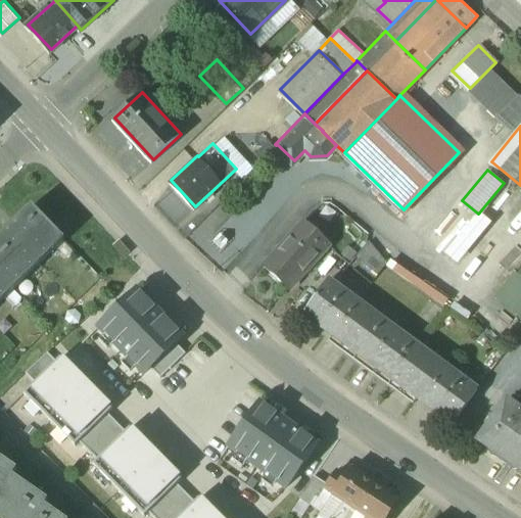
[(33,202),(0,233),(0,298),(65,235),(33,202)]
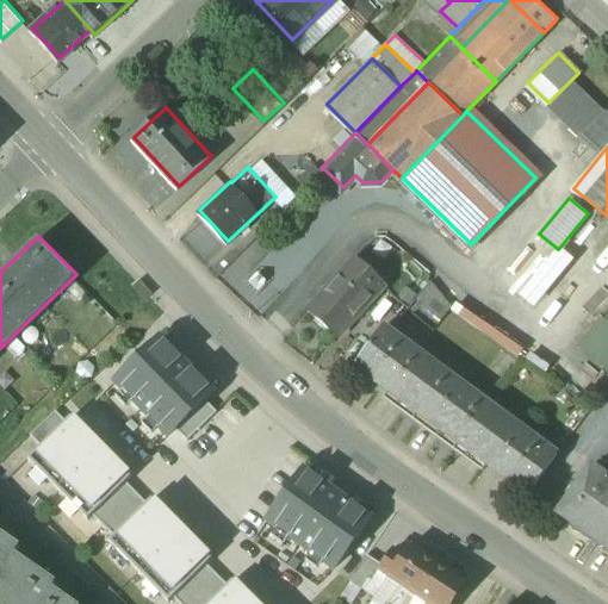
[(522,293),(534,304),(572,259),(559,248),(558,249),(522,293)]
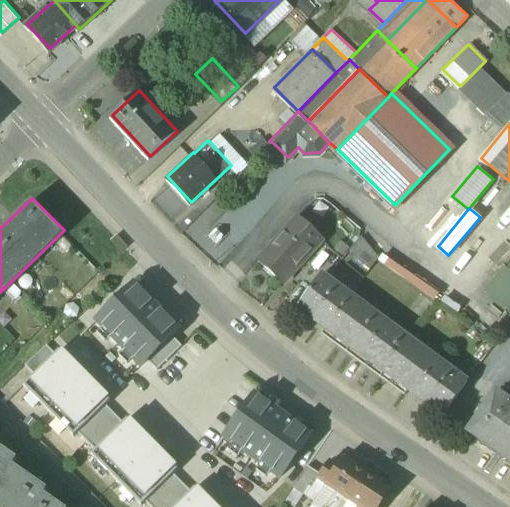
[(299,214),(260,258),(284,279),(322,237),(323,236),(300,216),(299,214)]
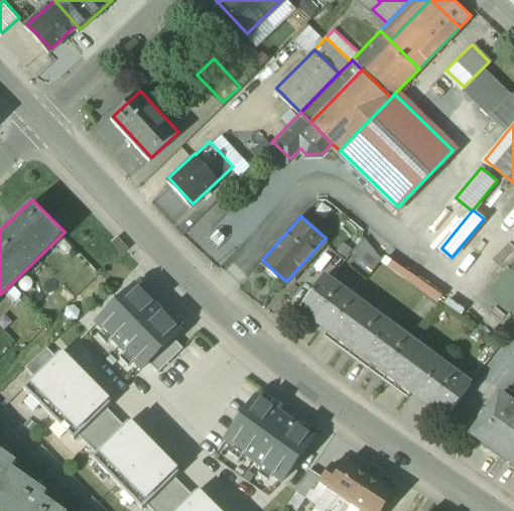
[(513,266),(494,293),(513,307),(513,266)]
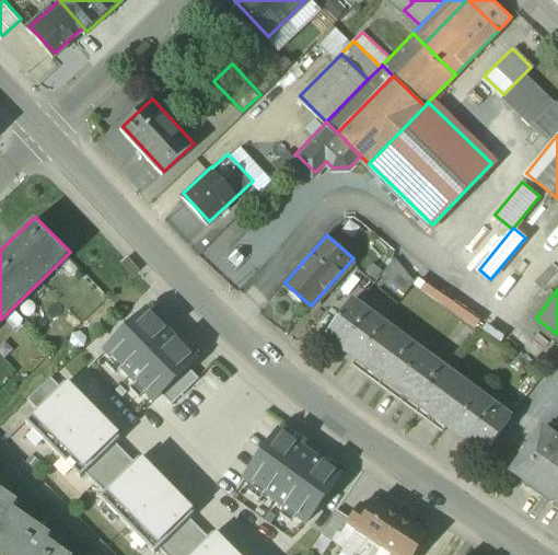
[(450,423),(455,427),(479,394),(351,300),(327,334),(359,357),(353,363),(444,430),(450,423)]
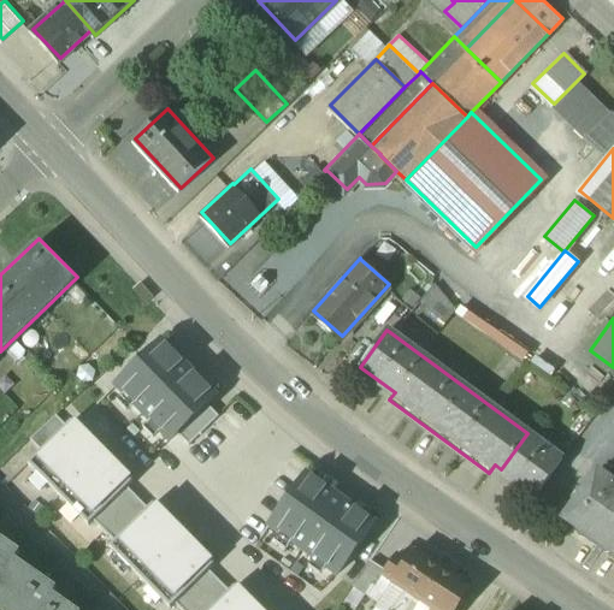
[(217,394),(164,338),(118,382),(171,437),(179,430),(210,401),(217,394)]
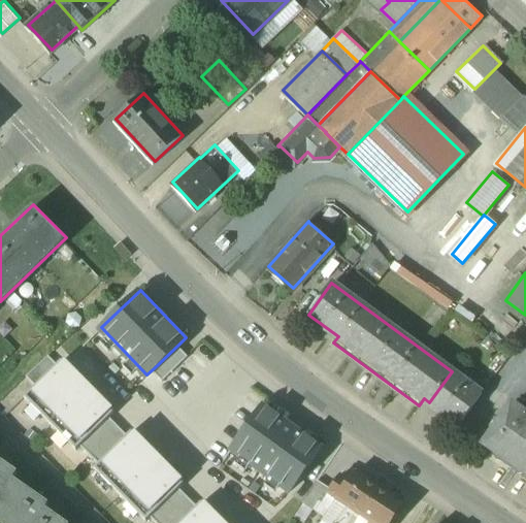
[(190,355),(179,344),(154,368),(164,380),(190,355)]
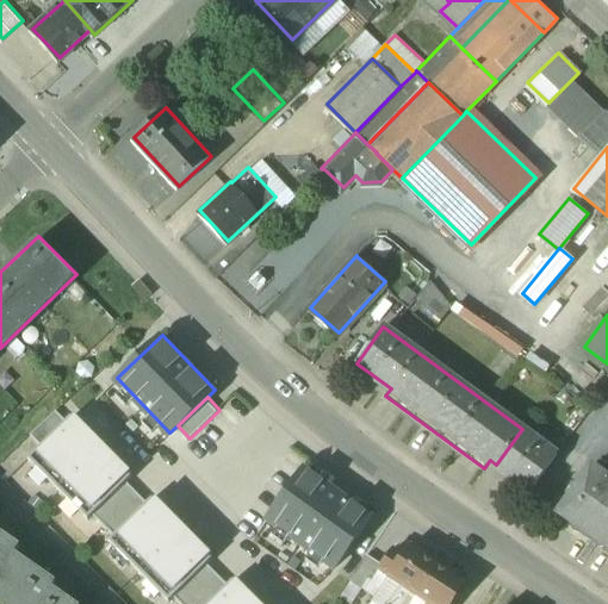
[(31,433),(43,444),(68,419),(56,408),(31,433)]
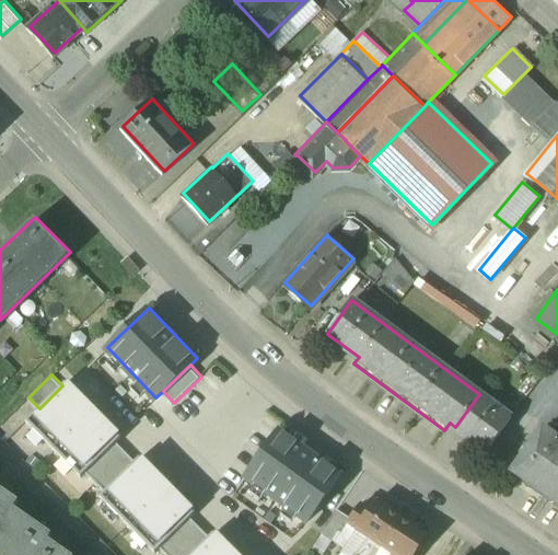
[(76,467),(83,475),(86,471),(117,440),(123,436),(67,380),(62,385),(39,408),(27,420),(76,467)]
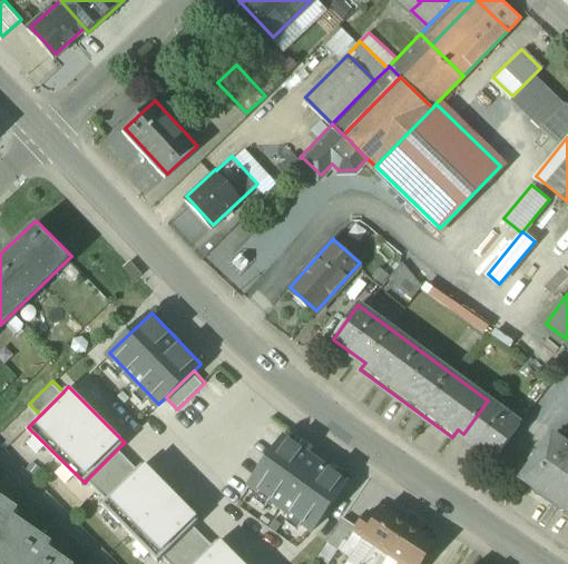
[(519,423),(488,401),(463,434),(495,456),(519,423)]
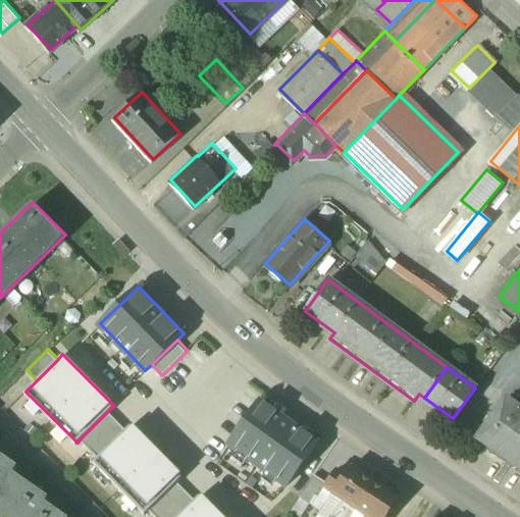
[(519,407),(506,398),(478,437),(515,463),(519,456),(519,407)]
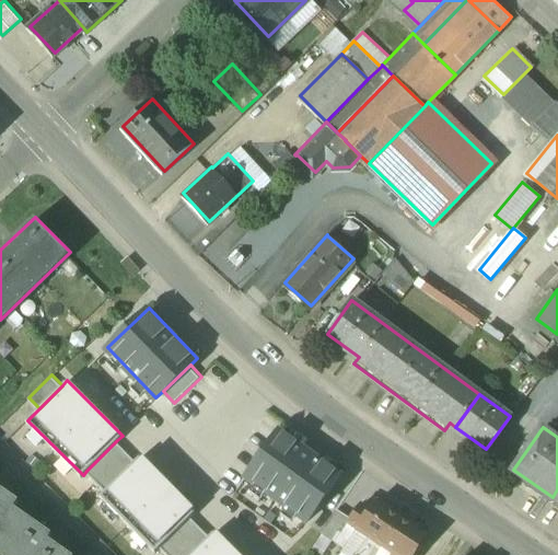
[(343,474),(280,429),(246,475),(309,520),(343,474)]
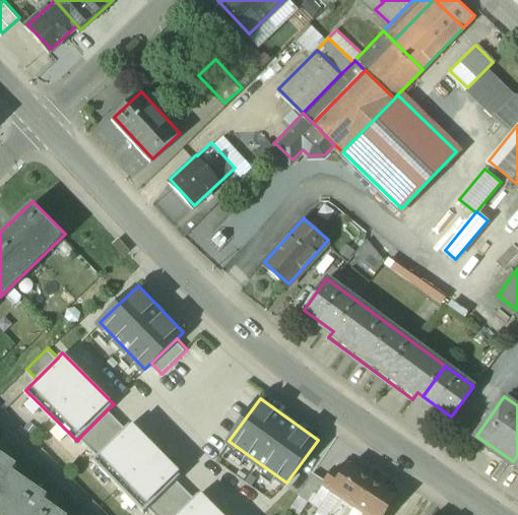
[(127,426),(109,408),(80,437),(99,455),(127,426)]
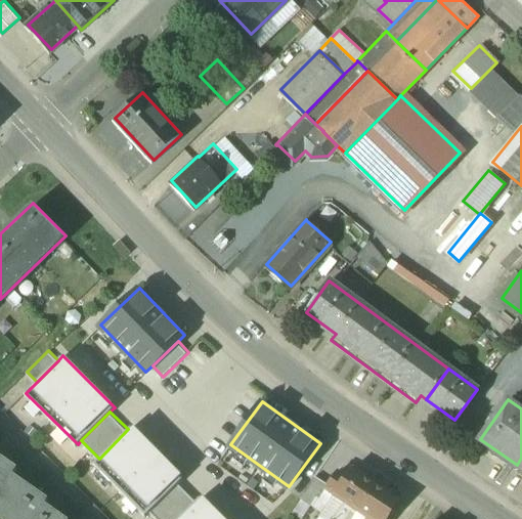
[(99,459),(95,463),(146,515),(180,482),(184,478),(133,425),(99,459)]
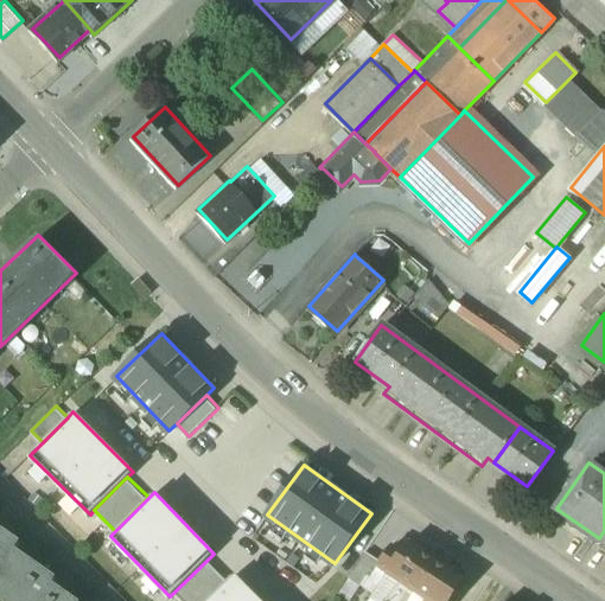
[(0,568),(16,548),(20,539),(0,525),(0,568)]
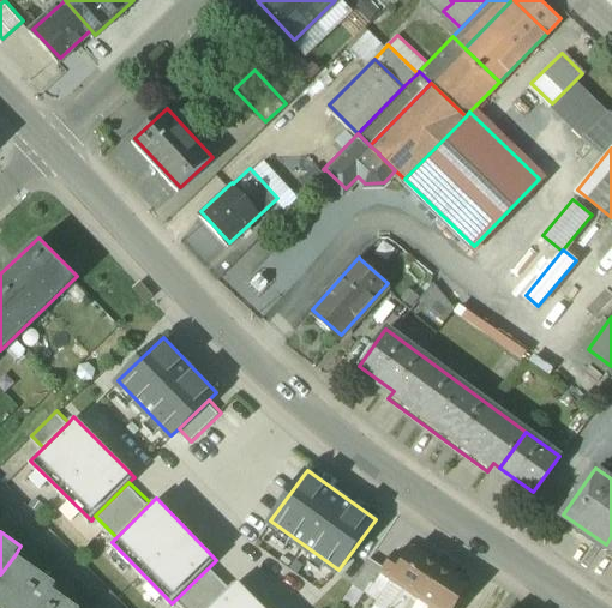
[(441,565),(403,540),(382,572),(394,579),(390,585),(402,594),(407,589),(413,593),(408,599),(415,603),(420,597),(441,565)]
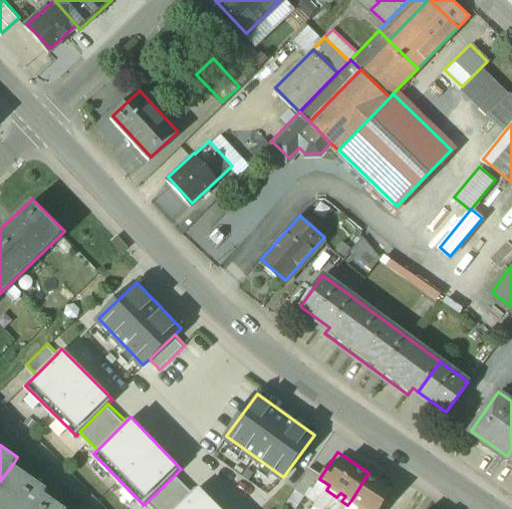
[(46,487),(13,464),(0,481),(0,508),(66,508),(43,492),(46,487)]
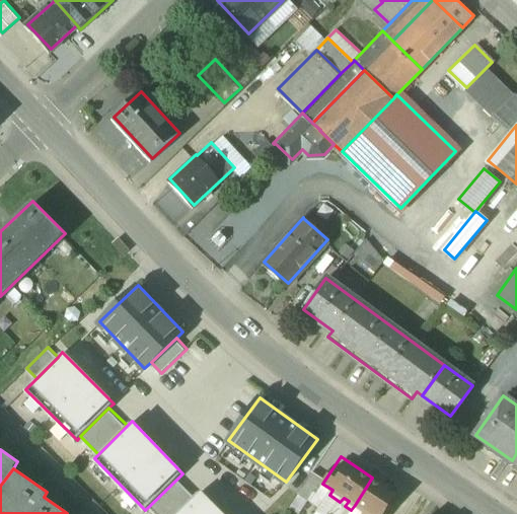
[(322,475),(312,469),(298,491),(308,497),(322,475)]
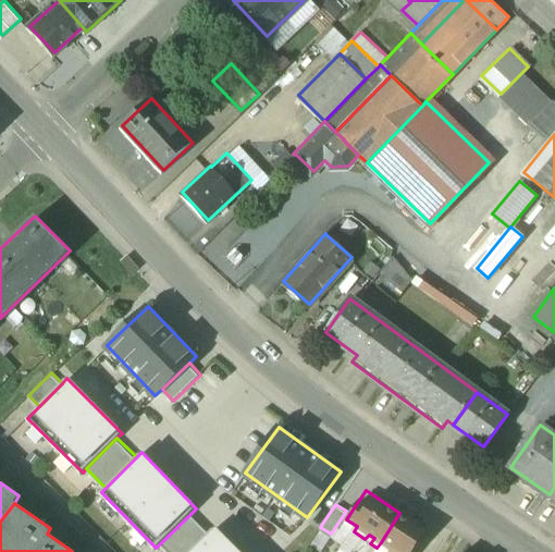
[(189,551),(210,531),(192,513),(161,543),(169,551),(189,551)]
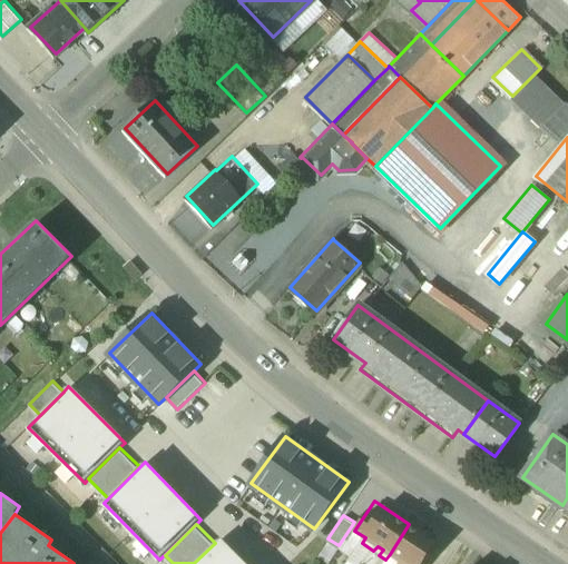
[(420,563),(436,541),(409,524),(390,554),(401,562),(398,563),(420,563)]
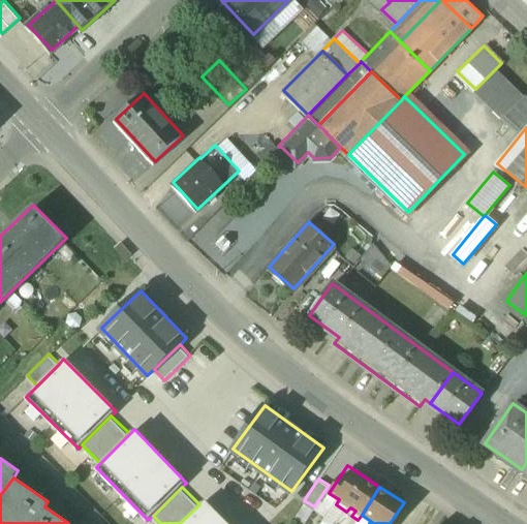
[(226,523),(204,500),(180,523),(226,523)]
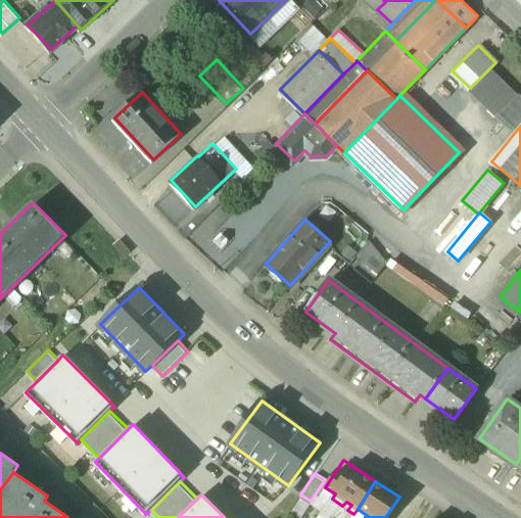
[(365,517),(368,516),(358,509),(353,514),(351,517),(365,517)]
